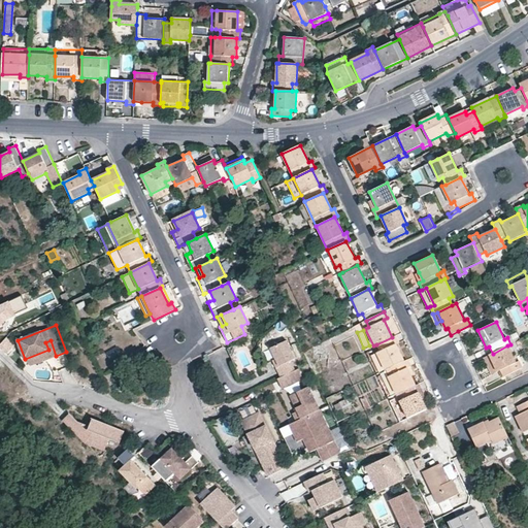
[(395,336),(392,337),(376,344),(373,345),(365,350),(376,374),(385,370),(389,368),(403,361),(395,344),(398,342),(395,336)]
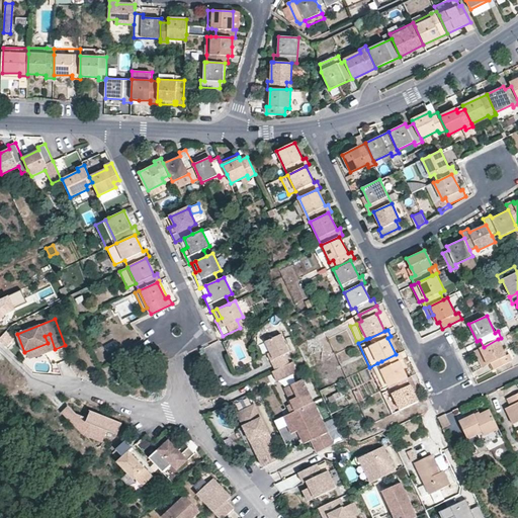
[(55,349),(50,334),(45,336),(48,343),(24,352),(29,358),(55,349)]
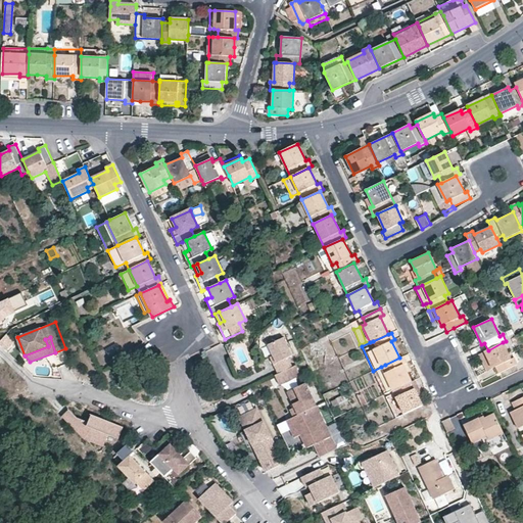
[(288,358),(292,354),(285,339),(269,346),(270,348),(273,355),(277,363),(274,364),(278,373),(292,367),(288,358)]
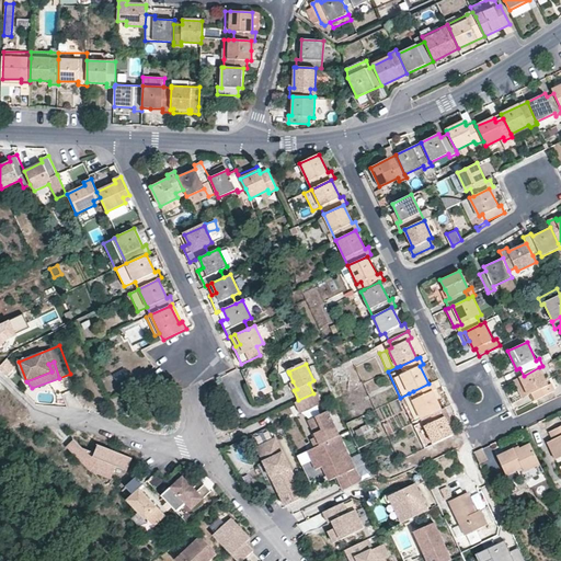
[(551,384),(548,386),(539,367),(524,376),(521,377),(528,395),(531,393),(536,400),(554,390),(551,384)]
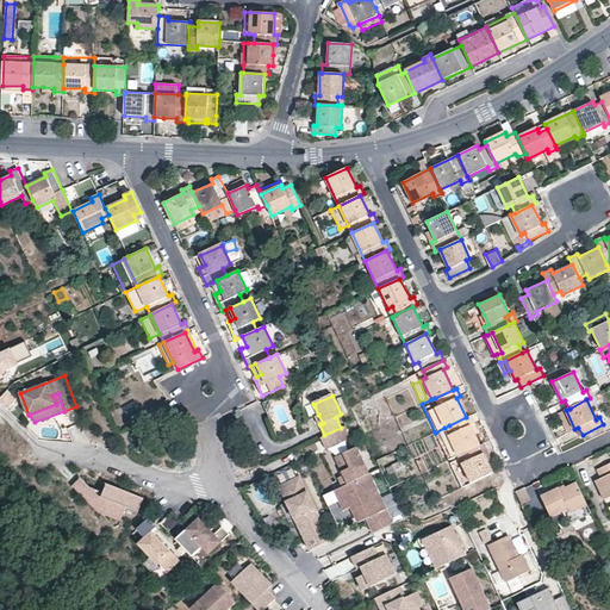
[(462,453),(479,446),(470,424),(473,423),(470,416),(466,417),(449,425),(444,428),(435,433),(448,460),(458,455),(462,453)]
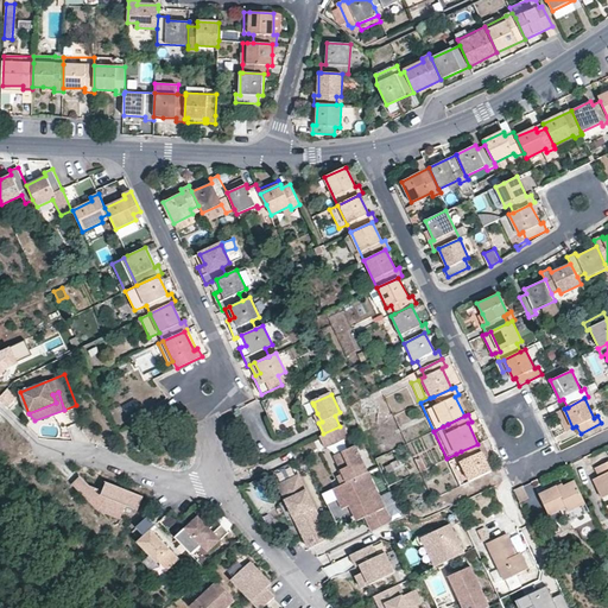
[(349,436),(343,424),(340,426),(323,434),(320,436),(325,448),(349,436)]
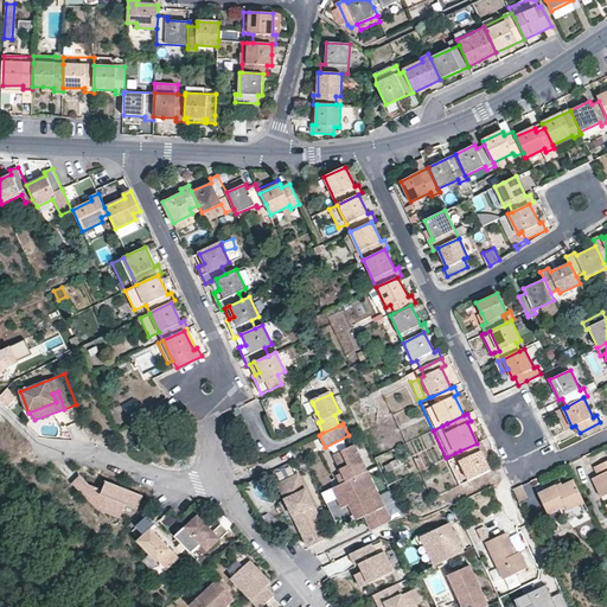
[(468,480),(490,470),(481,451),(484,449),(480,441),(477,443),(460,451),(455,453),(446,458),(459,485),(468,480)]
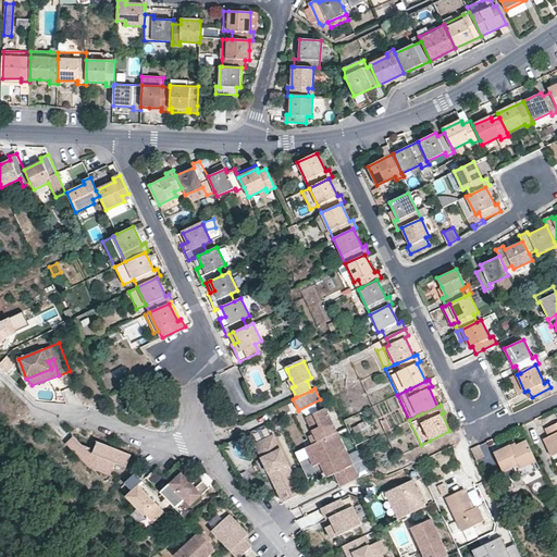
[(336,432),(325,408),(306,418),(313,434),(308,436),(312,444),(336,432)]
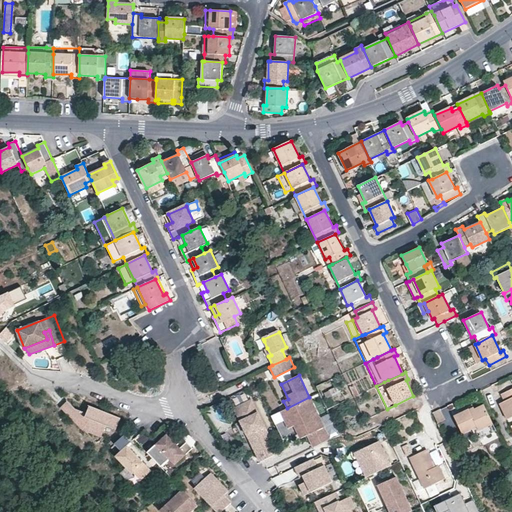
[(511,389),(501,394),(504,402),(500,404),(507,419),(511,417),(511,389)]
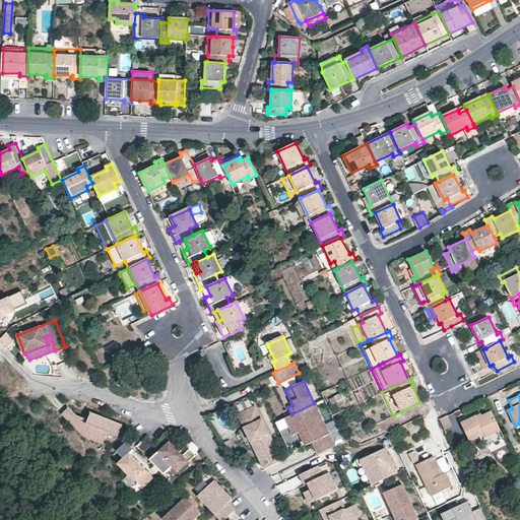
[(314,403),(291,414),(302,437),(306,445),(311,443),(329,434),(314,403)]
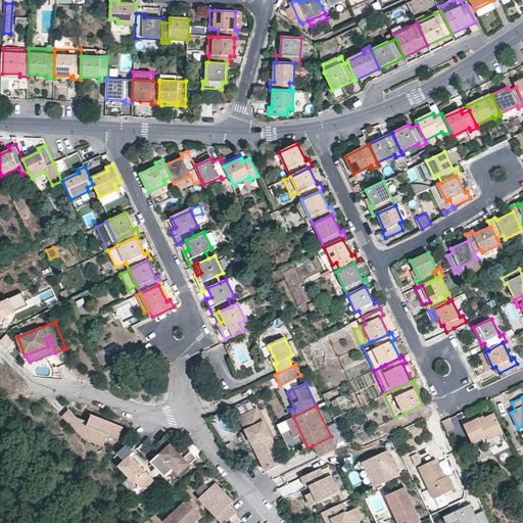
[(124,425),(95,415),(92,422),(90,421),(79,417),(72,409),(65,416),(86,437),(103,444),(108,433),(119,437),(124,425)]
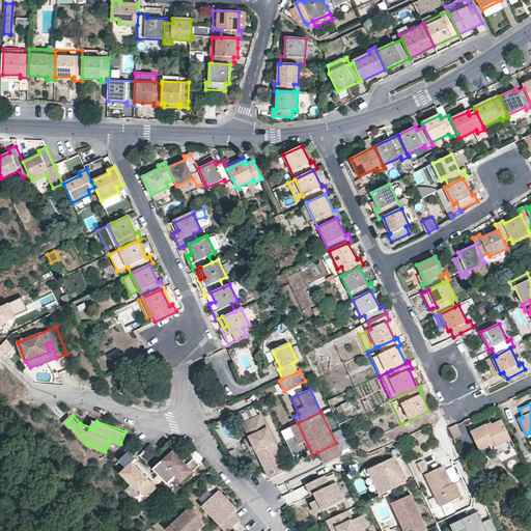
[(289,470),(263,415),(244,423),(251,437),(254,436),(260,449),(257,451),(271,478),(289,470)]
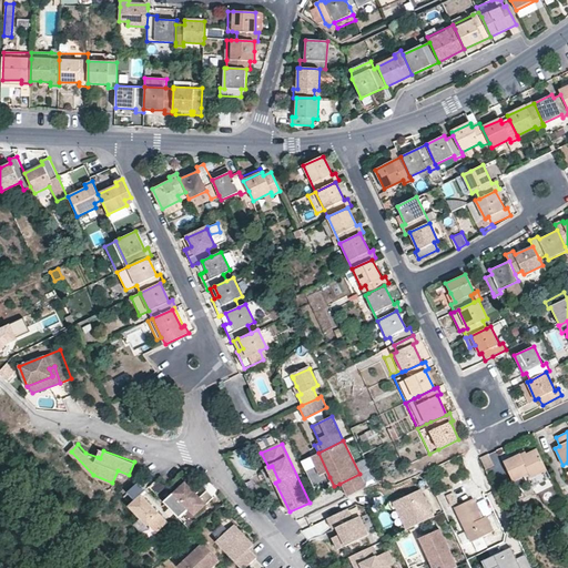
[(547,470),(537,448),(526,454),(525,452),(504,463),(513,480),(526,475),(531,487),(551,478),(547,470)]
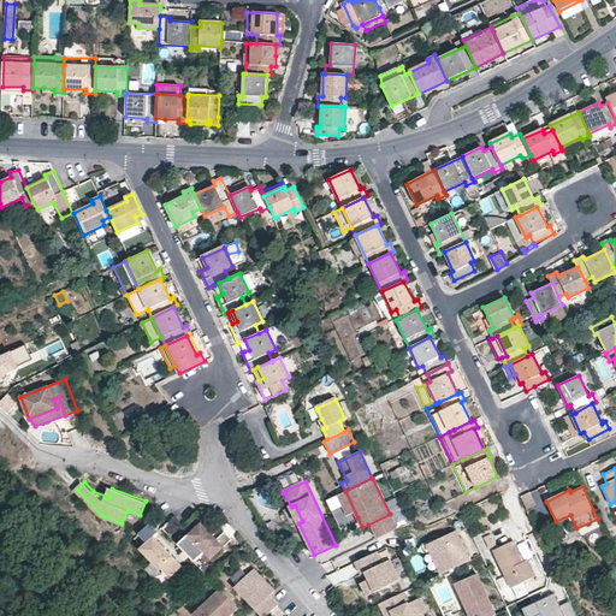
[(357,517),(345,491),(337,495),(350,521),(357,517)]
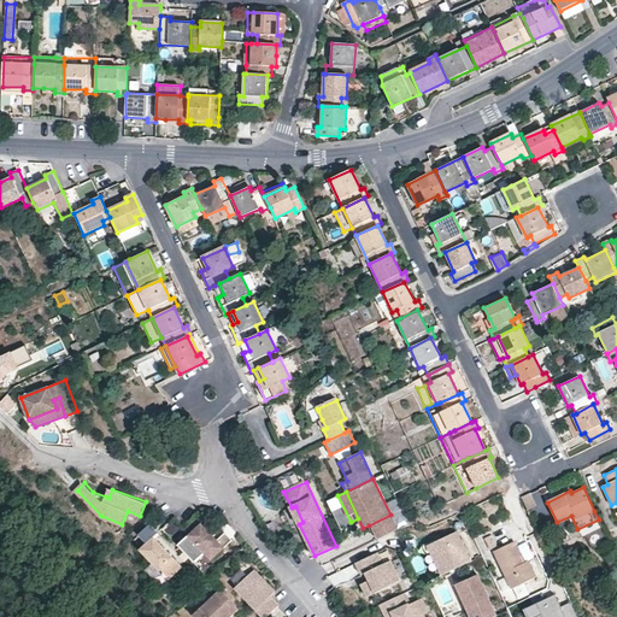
[(532,493),(521,497),(527,509),(536,504),(532,493)]
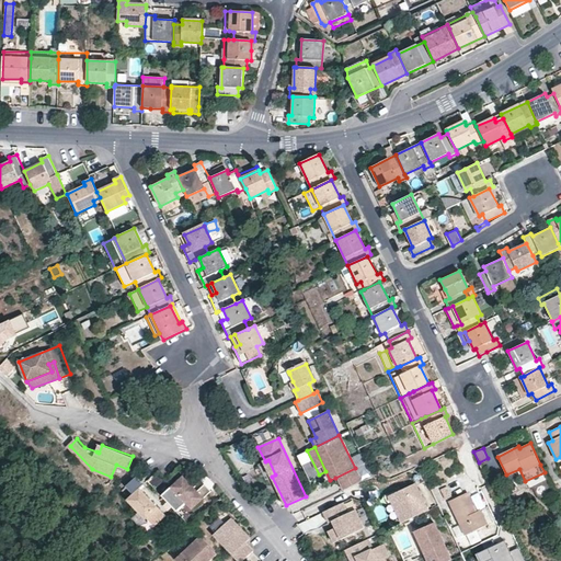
[(351,457),(359,477),(368,473),(359,454),(351,457)]
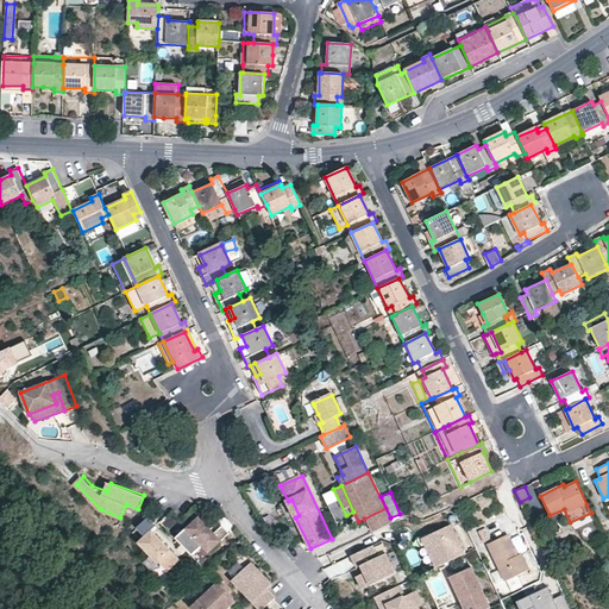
[(292,500),(288,501),(295,518),(299,515),(292,500)]
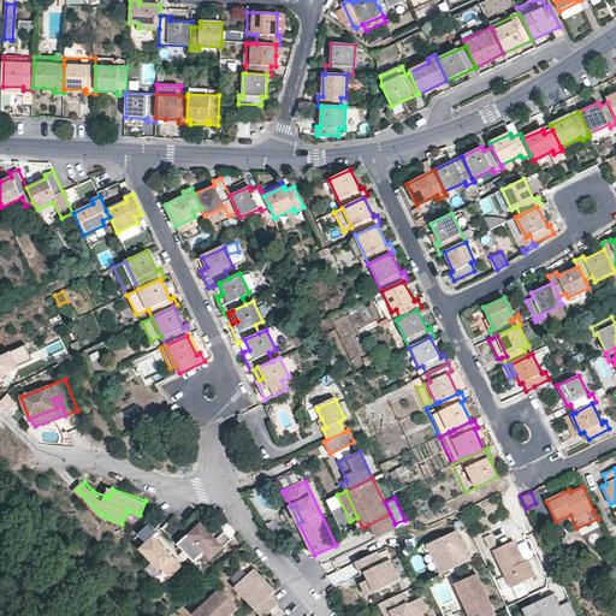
[(390,514),(368,525),(375,538),(396,528),(390,514)]
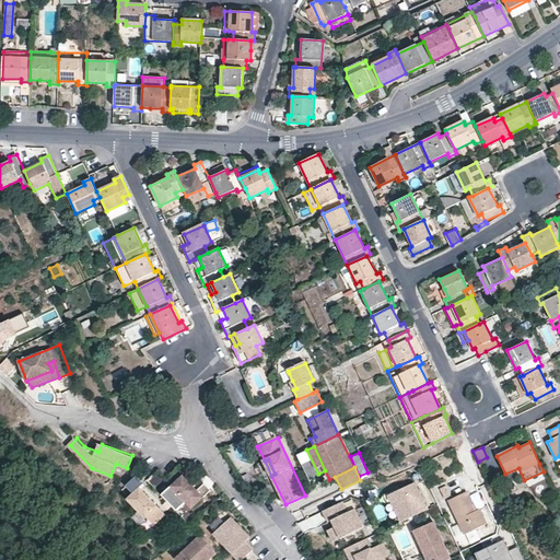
[(140,488),(147,481),(139,473),(125,486),(133,494),(140,488)]
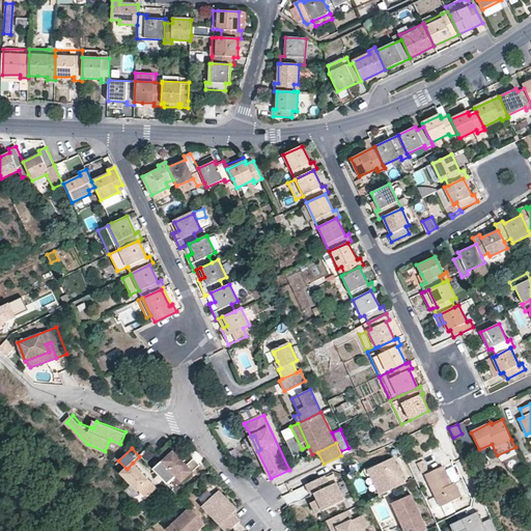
[(182,482),(200,465),(194,458),(187,465),(185,467),(182,463),(184,462),(173,450),(152,469),(167,484),(176,476),(182,482)]
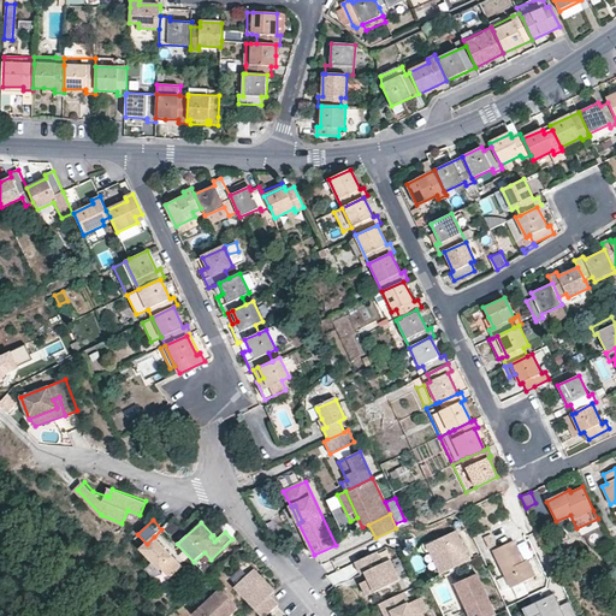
[(427,545),(442,574),(471,560),(456,531),(427,545)]
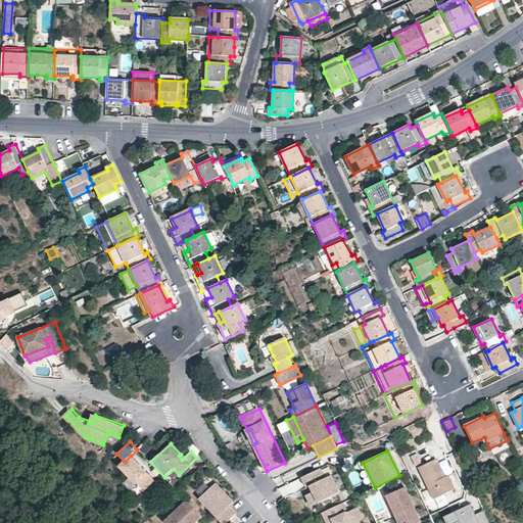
[(131,456),(125,462),(119,467),(136,484),(137,483),(145,490),(155,481),(131,456)]
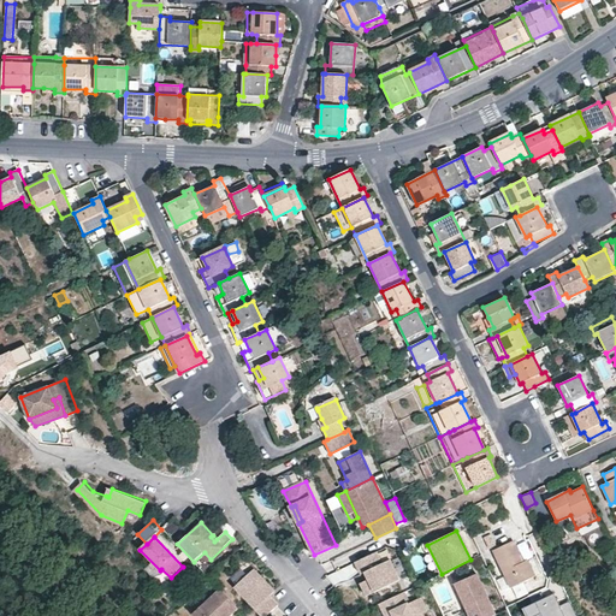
[(527,560),(523,562),(513,540),(493,550),(511,587),(534,576),(527,560)]
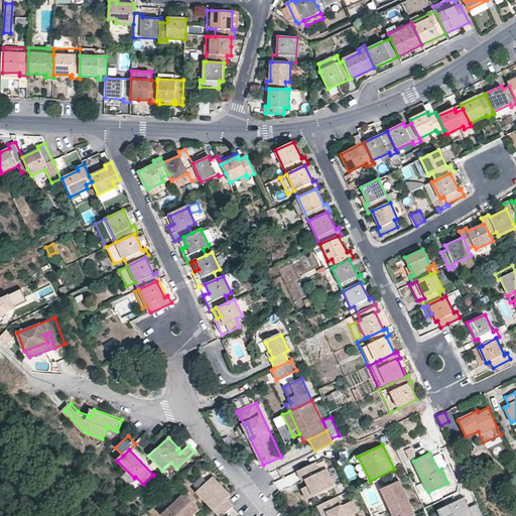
[(319,472),(315,463),(297,471),(302,481),(305,480),(309,478),(312,483),(308,486),(313,496),(335,486),(327,469),(319,472)]
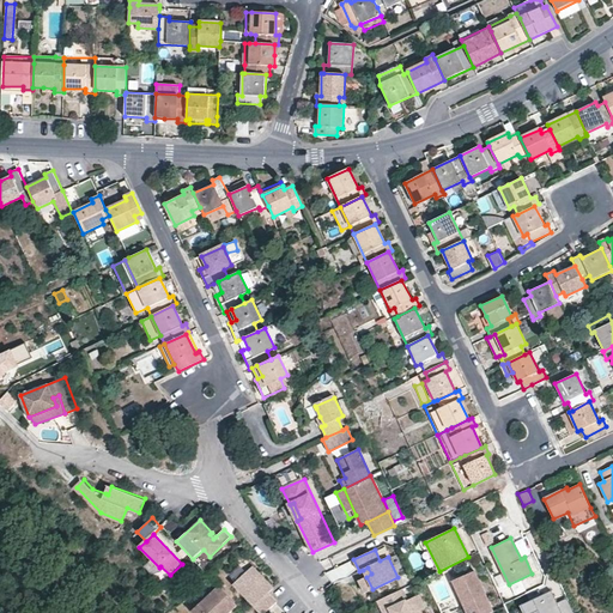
[(272,589),(244,560),(231,574),(237,581),(235,584),(261,612),(265,612),(277,602),(268,594),(272,589)]
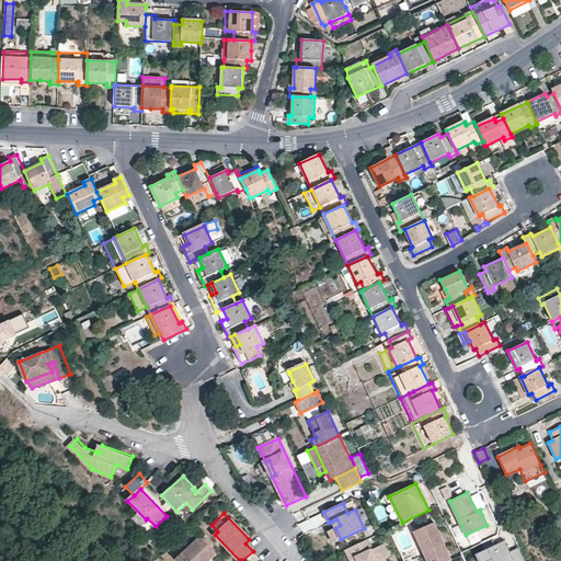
[(427,560),(448,560),(451,560),(434,523),(414,533),(427,560)]
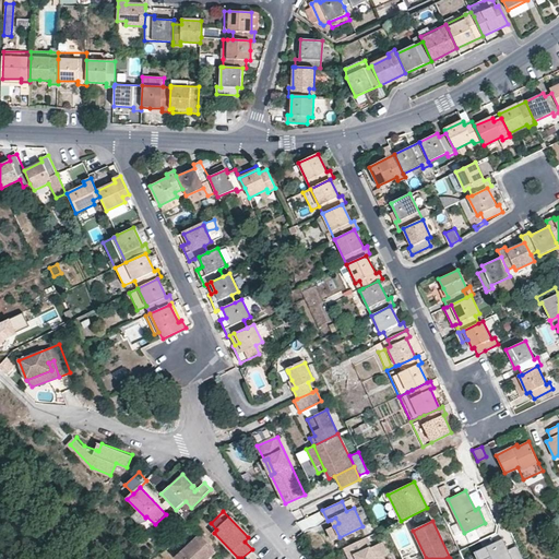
[(209,558),(216,552),(200,534),(175,558),(176,558),(209,558)]
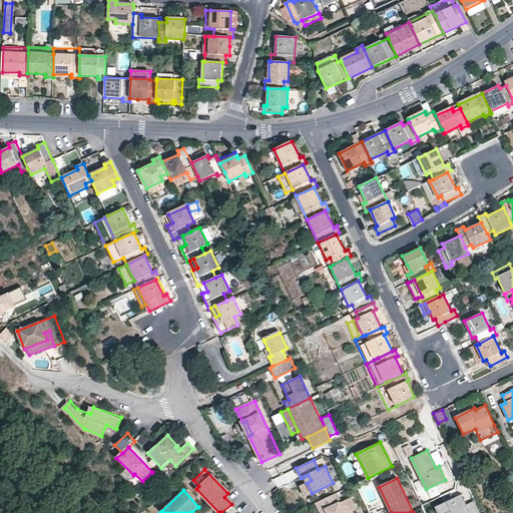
[(339,503),(335,494),(322,500),(328,512),(353,512),(352,511),(356,509),(351,497),(342,502),(339,503)]
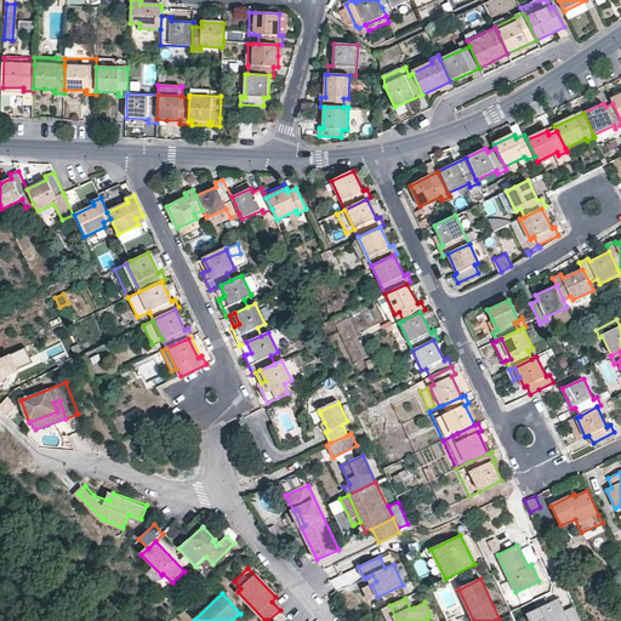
[(541,620),(577,620),(570,607),(562,611),(554,598),(523,615),(525,620),(536,620),(541,619),(541,620)]
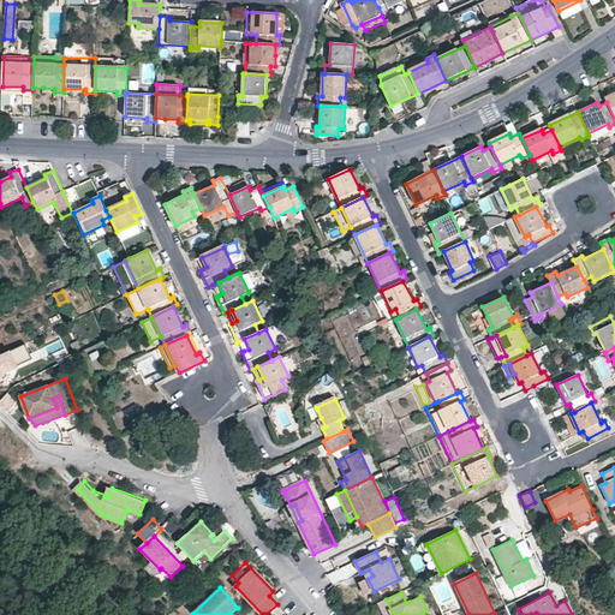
[(393,614),(386,599),(380,603),(384,614),(393,614)]
